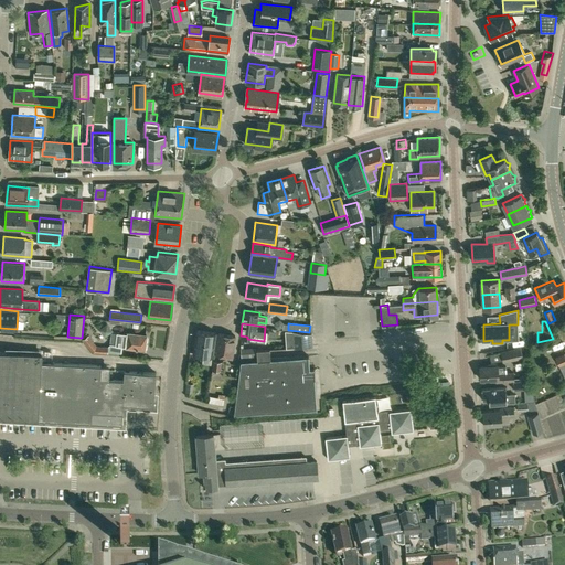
[(213,355),(216,332),(195,330),(193,353),(213,355)]
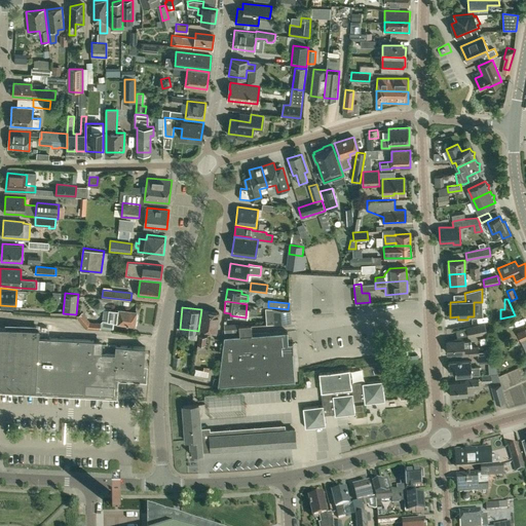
[(291,322),(291,314),(290,310),(272,308),(273,323),(291,322)]
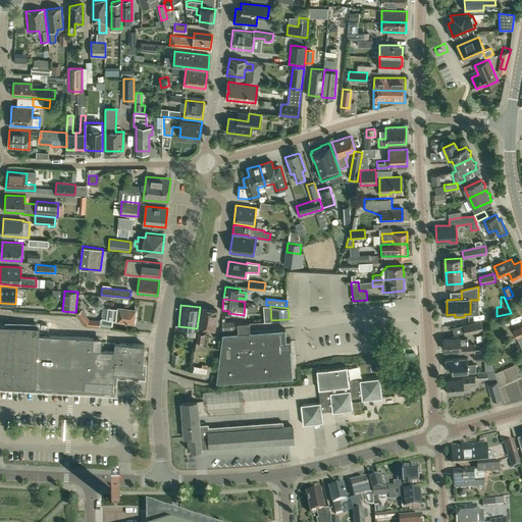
[(215,327),(217,310),(201,307),(199,325),(215,327)]
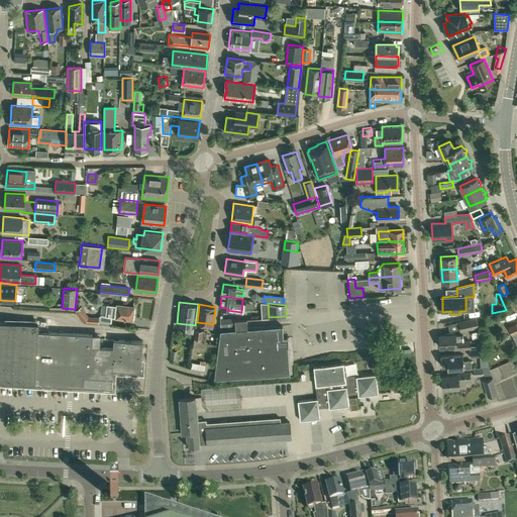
[(133,319),(134,306),(118,305),(118,306),(107,305),(106,316),(133,319)]
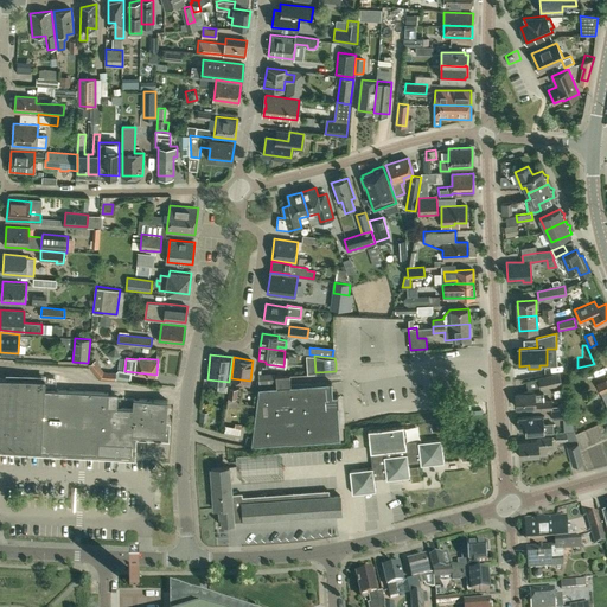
[(95,360),(88,366),(100,381),(116,382),(116,374),(104,372),(95,360)]
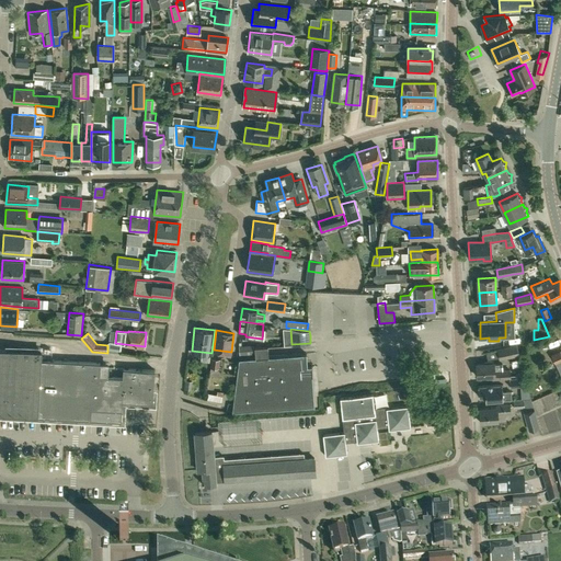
[(239,358),(232,413),(315,408),(312,366),(308,366),(307,353),(306,353),(306,354),(267,357),(266,345),(253,346),(254,357),(239,358)]
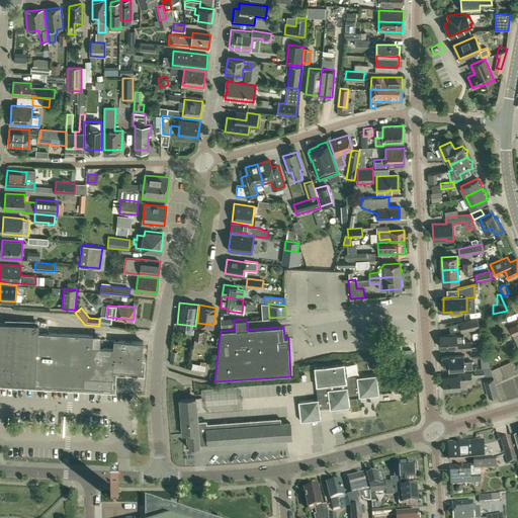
[(461,331),(480,328),(477,319),(460,322),(461,331)]
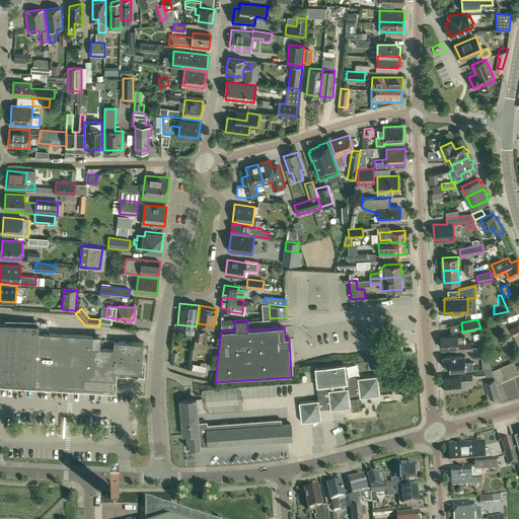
[(0,321),(0,382),(83,388),(112,389),(113,379),(114,371),(142,373),(143,342),(115,341),(114,349),(100,348),(100,338),(92,338),(92,335),(39,331),(40,324),(0,321)]
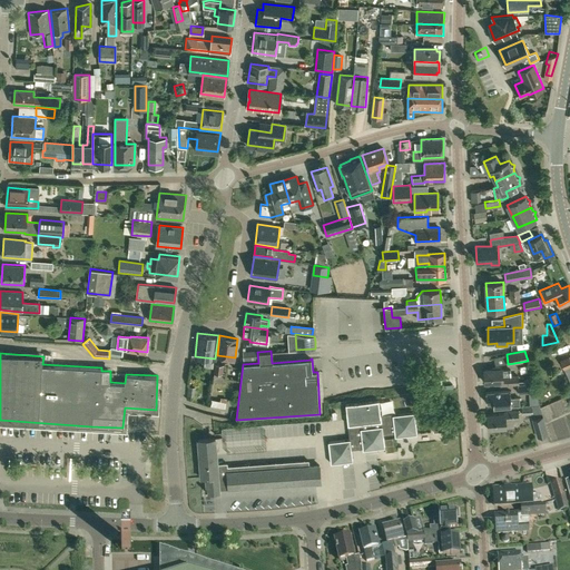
[(215,373),(223,374),(224,365),(216,364),(215,373)]
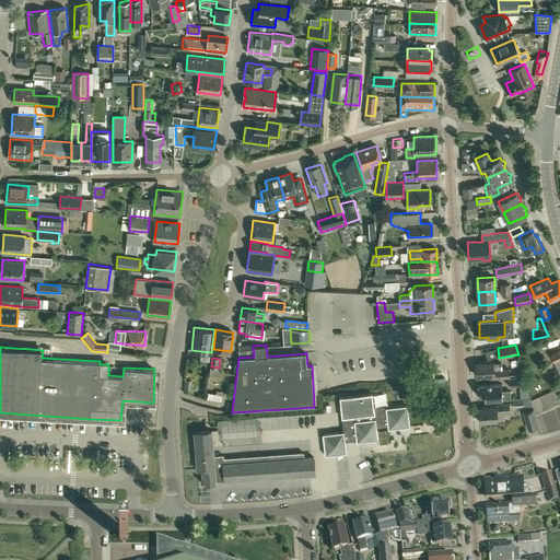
[(492,378),(510,377),(509,370),(502,370),(501,363),(493,363),(493,362),(476,363),(476,364),(475,364),(475,368),(476,368),(477,376),(492,375),(492,378)]
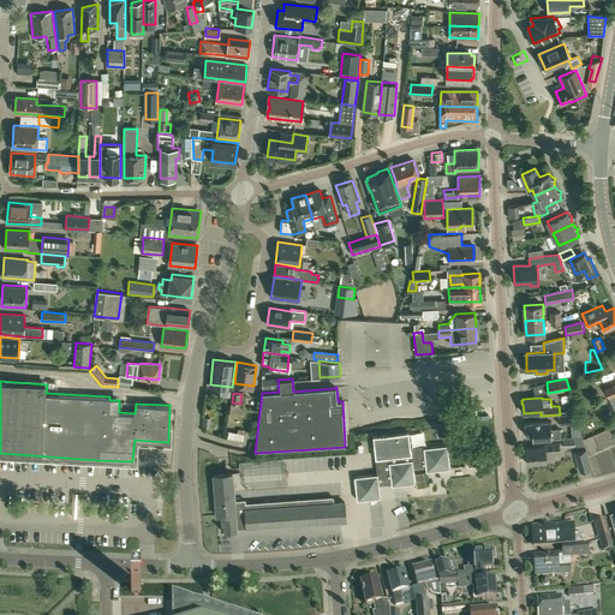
[(577,423),(577,413),(559,415),(559,424),(577,423)]
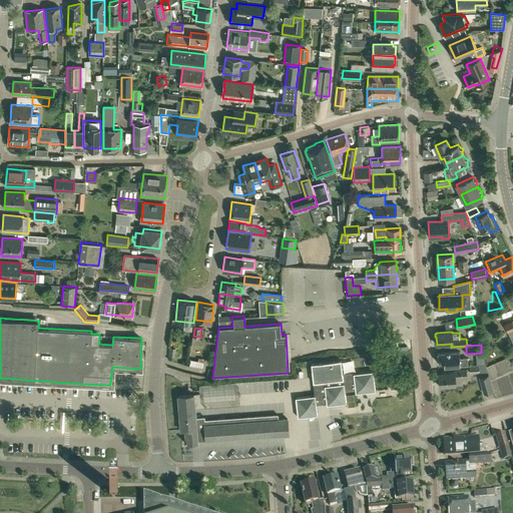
[(169,348),(168,359),(175,360),(176,349),(169,348)]
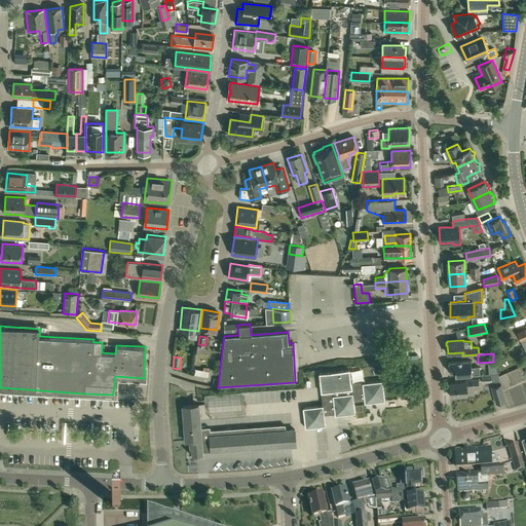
[(480,374),(479,367),(472,367),(471,360),(448,362),(449,371),(455,371),(455,376),(480,374)]
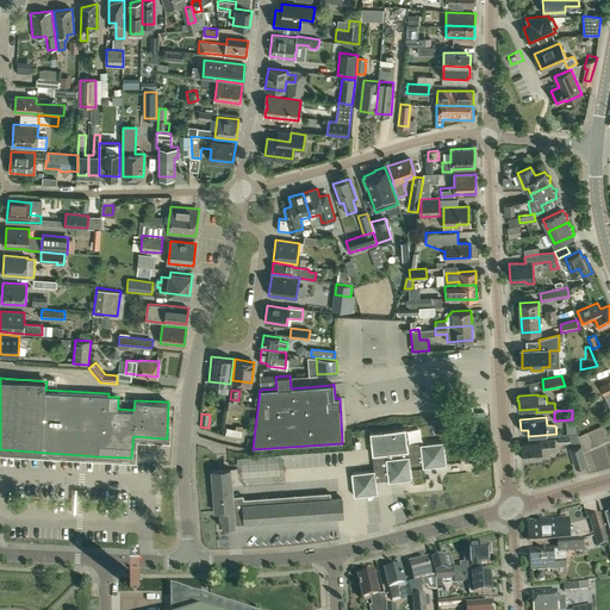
[(377,493),(375,478),(387,477),(388,481),(411,478),(410,465),(422,464),(423,467),(446,464),(443,441),(410,444),(410,442),(408,443),(406,428),(371,431),(374,470),(352,472),(354,496),(377,493)]
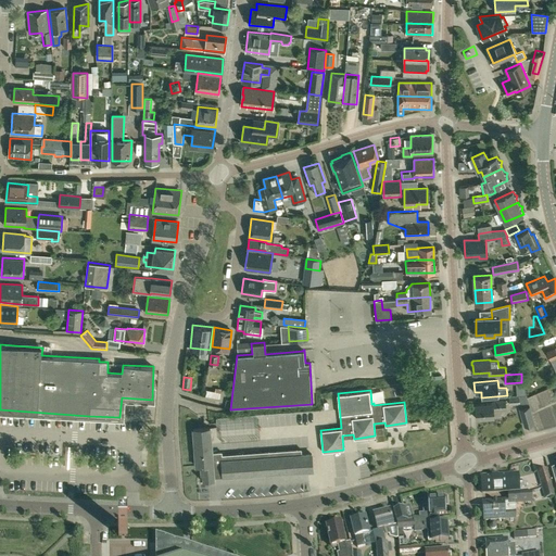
[(428,399),(420,400),(422,421),(430,420),(428,399)]
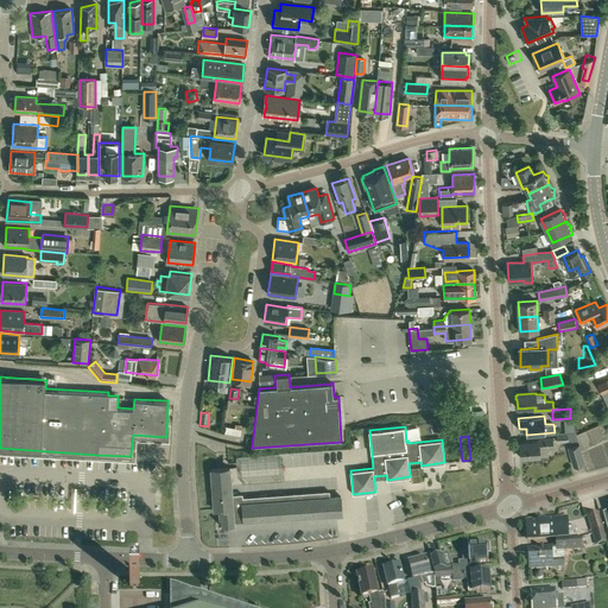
[(539,447),(553,447),(552,437),(538,438),(538,441),(519,442),(520,458),(539,456),(539,447)]
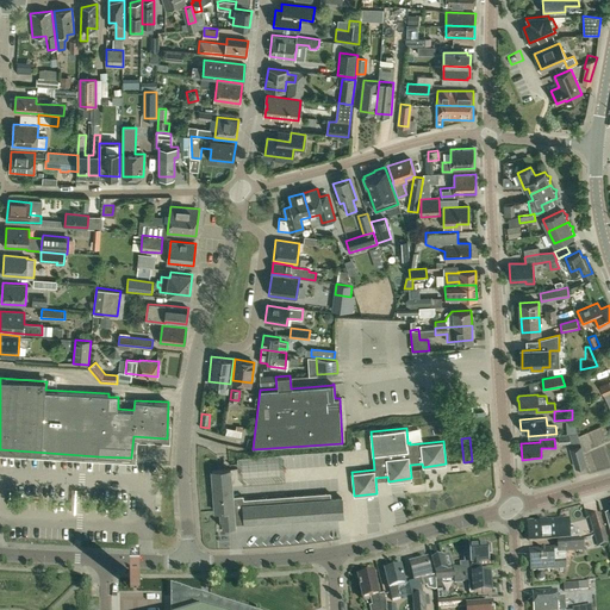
[(580,446),(571,449),(576,467),(586,465),(580,446)]
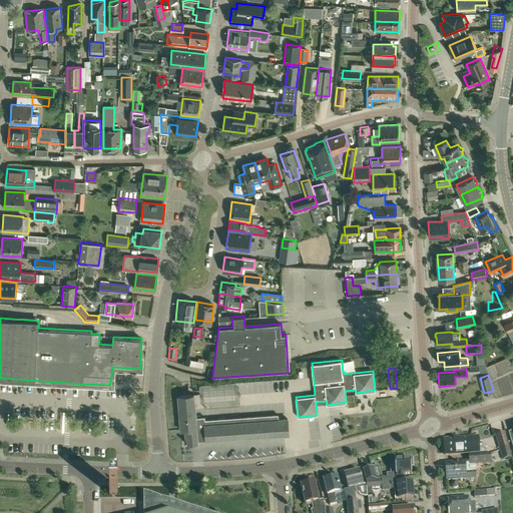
[(197,441),(290,434),(288,419),(279,419),(278,415),(204,420),(204,417),(196,418),(194,395),(178,396),(180,431),(185,430),(187,444),(197,443),(197,441)]
